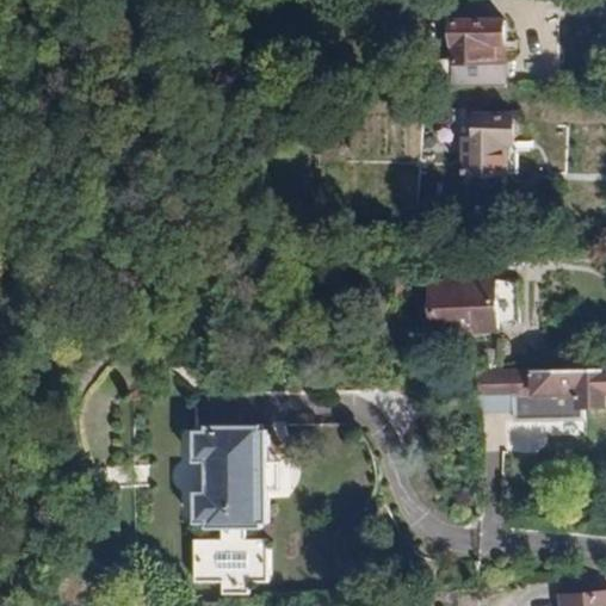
[(505,17),(445,18),(446,92),(501,91),(500,44),(505,44),(505,17)]
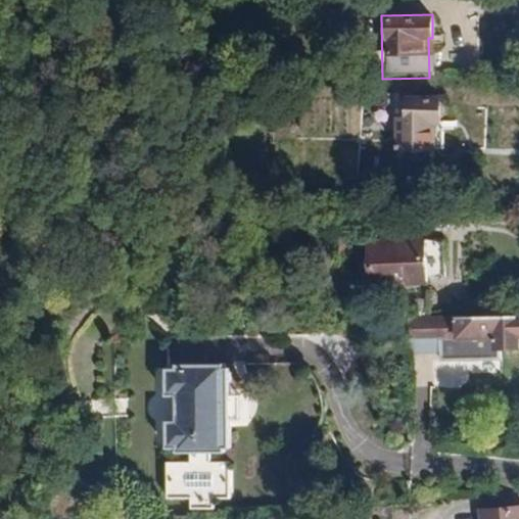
[(435,98),(404,99),(405,116),(392,118),(393,149),(430,148),(430,122),(436,122),(435,98)]
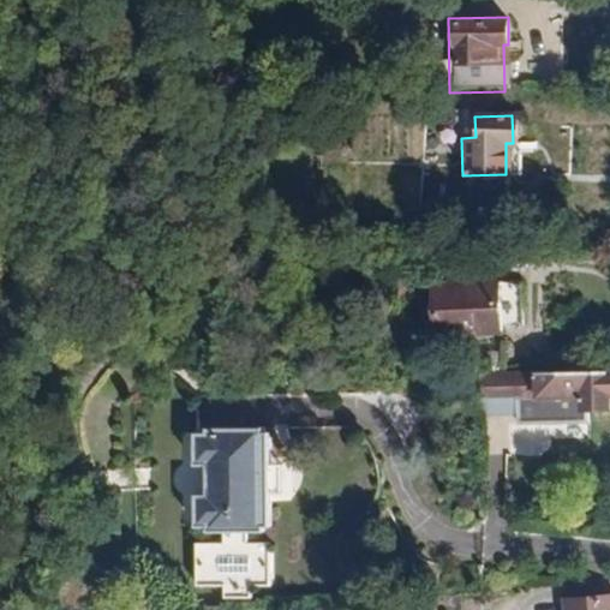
[(516,291),(494,286),(419,289),(423,342),(496,339),(516,332),(516,291)]
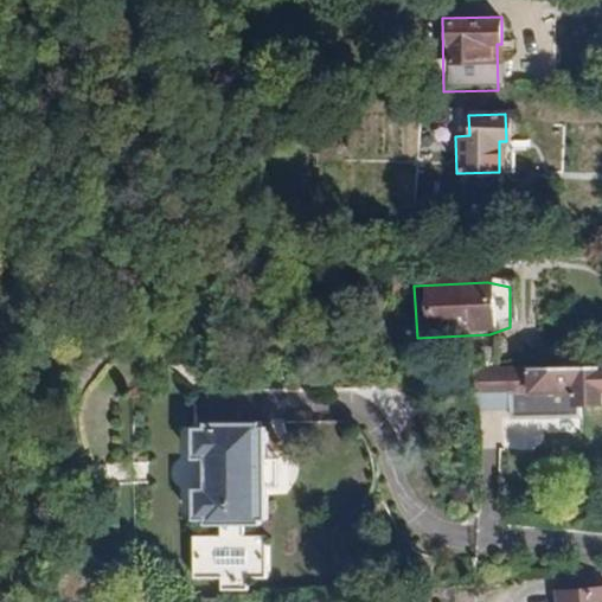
[(601,364),(466,367),(467,405),(499,405),(499,417),(568,416),(568,402),(594,402),(594,388),(601,388),(601,364)]
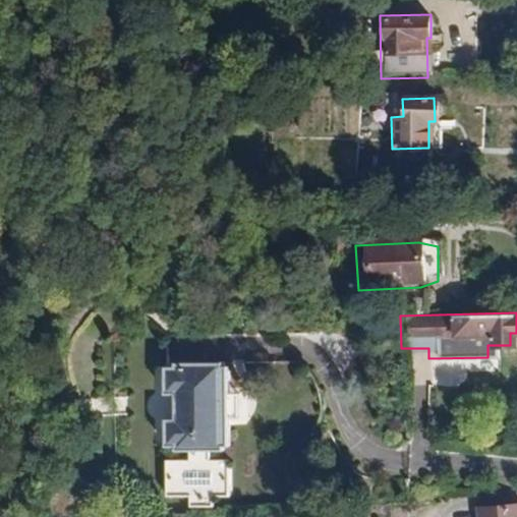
[(221,451),(221,446),(226,446),(225,366),(219,366),(219,358),(171,359),(171,366),(161,367),(162,394),(171,394),(172,418),(162,418),(162,446),(172,446),(173,452),(186,451),(186,462),(163,462),(163,499),(187,499),(187,508),(208,508),(208,499),(226,499),(225,462),(207,462),(207,451),(221,451)]
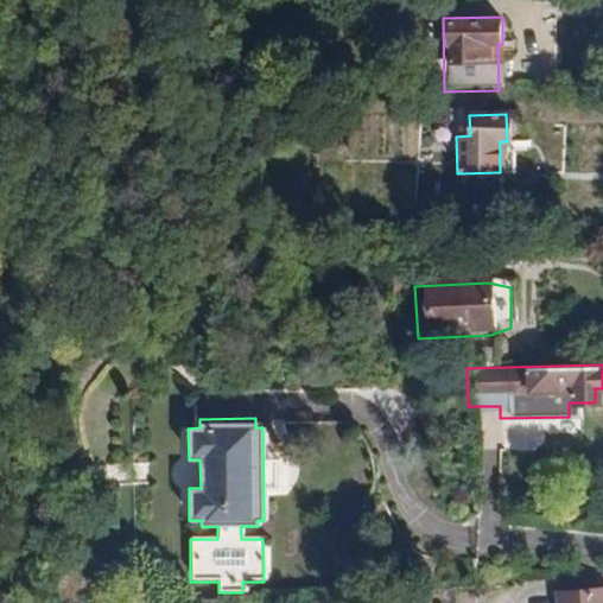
[(444,602),(442,588),(426,590),(427,602),(444,602)]
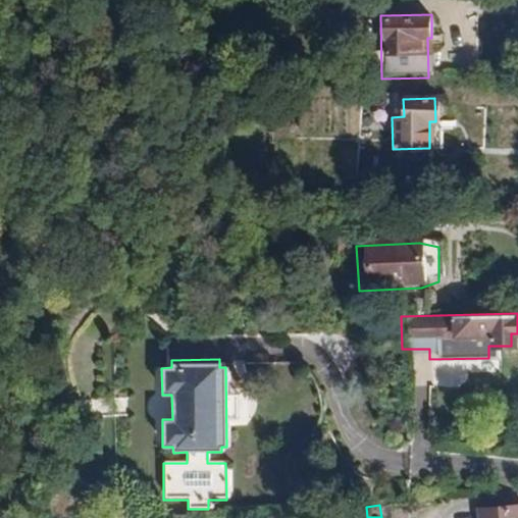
[(517,517),(517,507),(471,513),(471,517),(517,517)]
